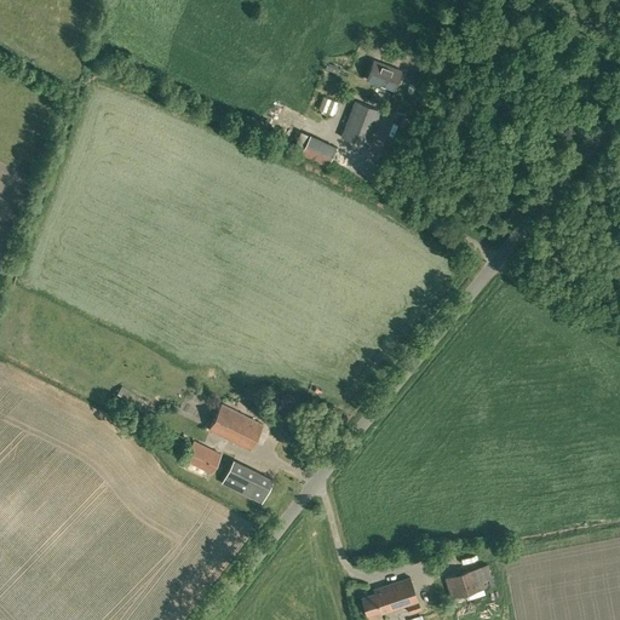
[(394,89),(401,70),(374,59),(367,78),(394,89)]
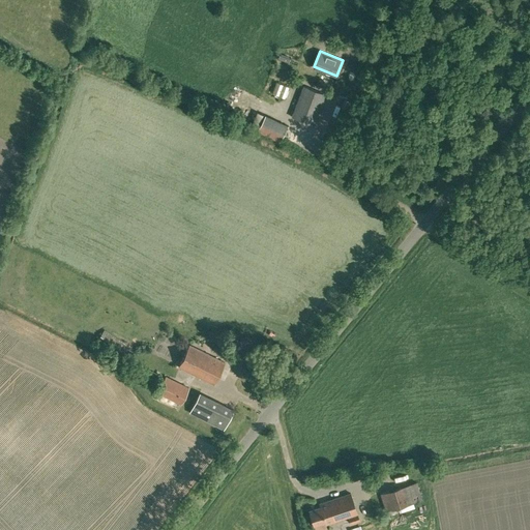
[(288,100),(293,87),(281,83),(276,96),(288,100)]
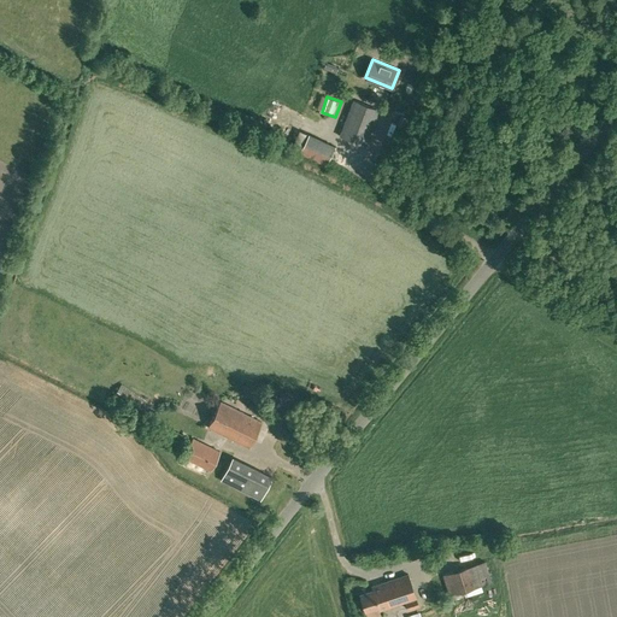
[(365,145),(380,109),(353,99),(339,135),(365,145)]
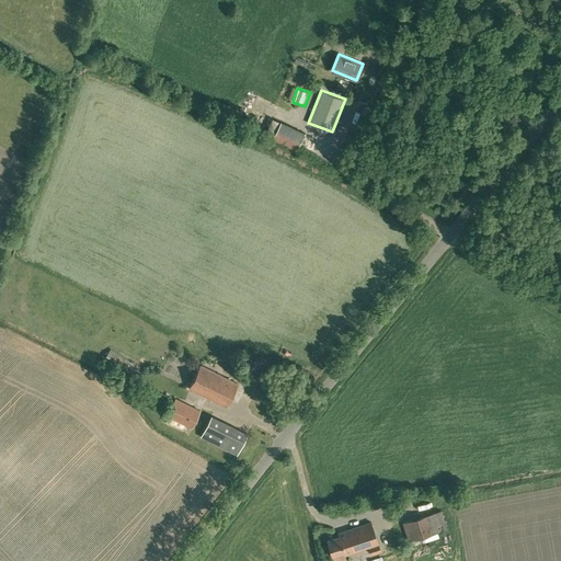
[(296,150),(305,133),(281,122),(272,138),(296,150)]
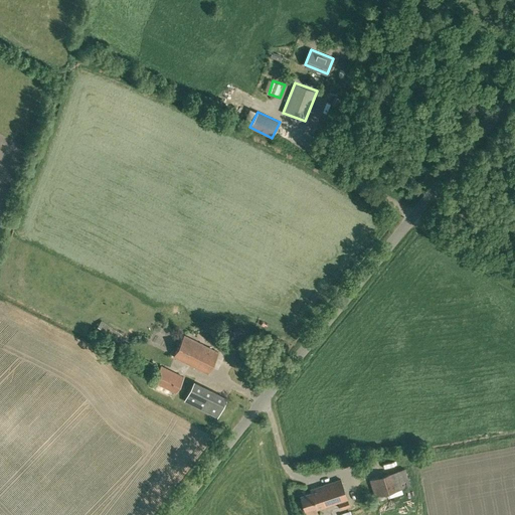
[(207,373),(218,351),(184,334),(173,355),(207,373)]
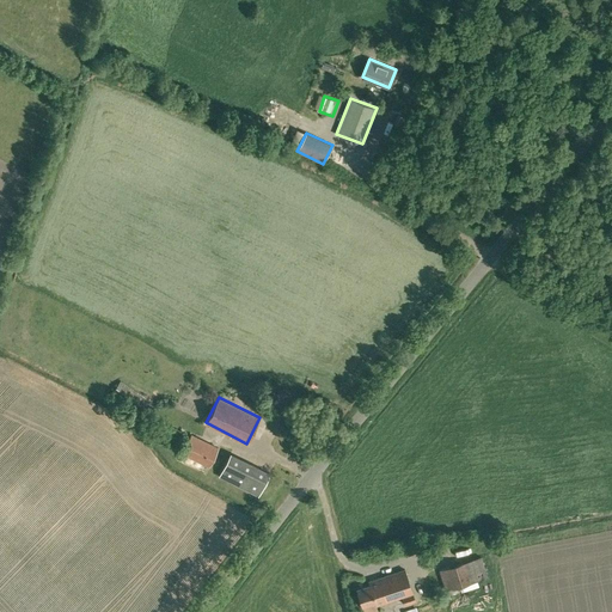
[(209,466),(219,447),(191,434),(182,453),(209,466)]
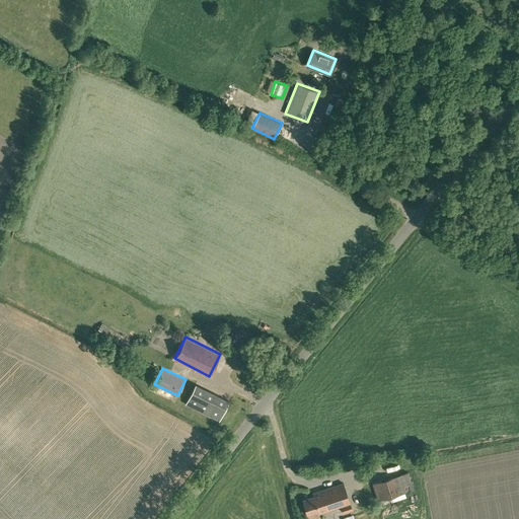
[(228,401),(195,384),(186,402),(219,420),(228,401)]
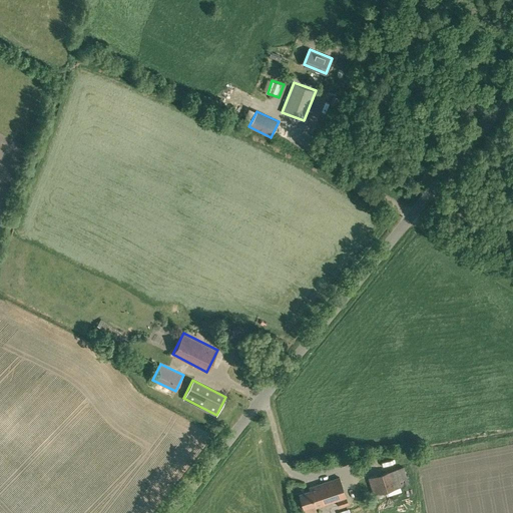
[(363,466),(376,463),(374,454),(362,456),(363,466)]
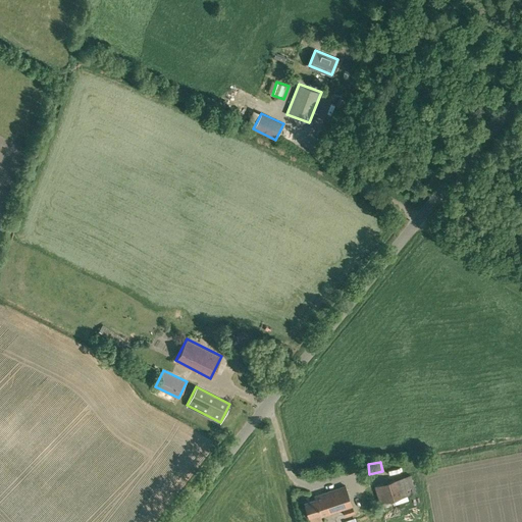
[(379,503),(416,491),(410,474),(374,485),(379,503)]
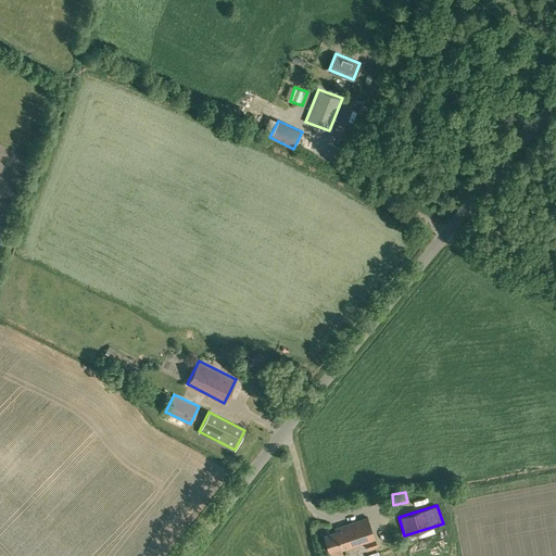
[(367,548),(377,545),(367,516),(335,528),(336,531),(324,534),(329,550),(341,546),(342,550),(365,542),(367,548)]
